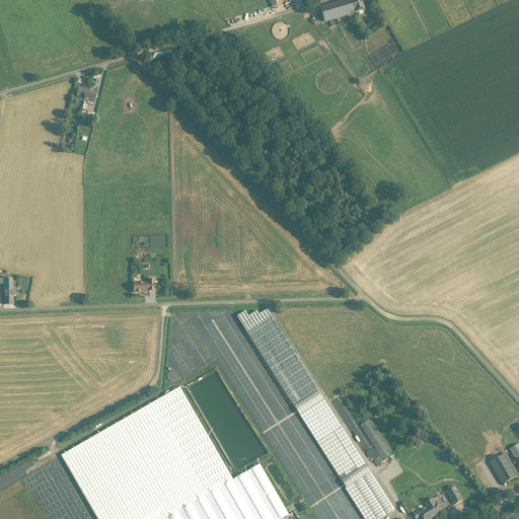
[(351,0),(346,0),(320,8),(324,22),(350,15),(351,17),(352,17),(352,15),(355,14),(355,13),(351,0)]
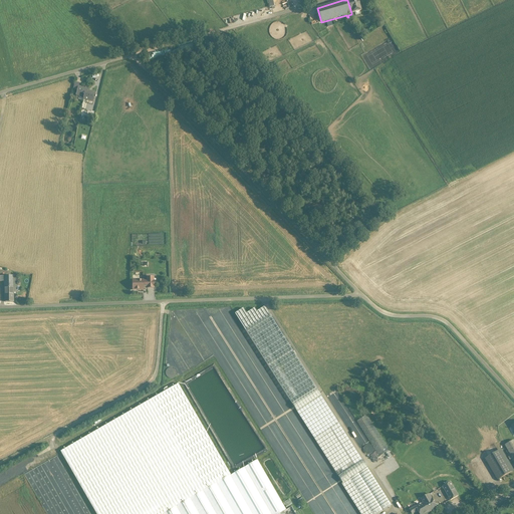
[(357,0),(347,0),(351,13),(360,11),(357,0)]
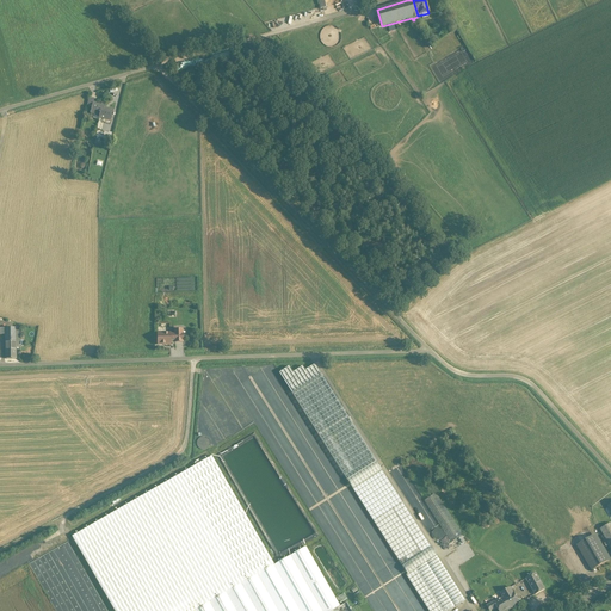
[(113,111),(104,109),(104,106),(93,104),(92,106),(91,113),(94,115),(93,118),(99,119),(99,123),(102,123),(102,122),(110,124),(113,111)]
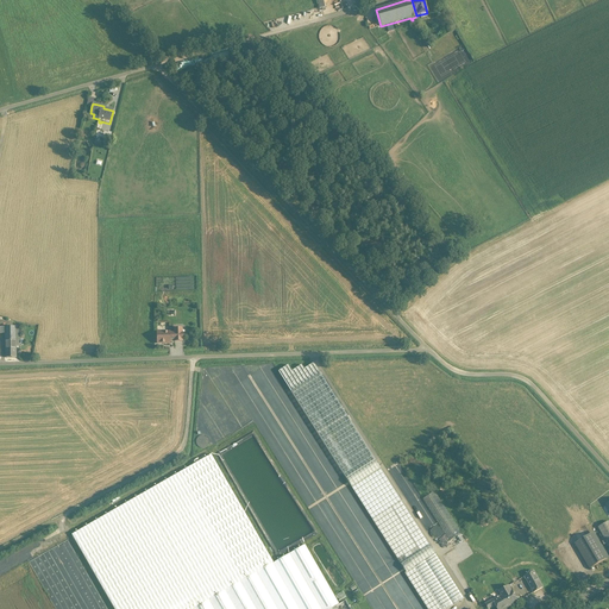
[(12,252),(0,249),(0,289),(2,290),(12,252)]
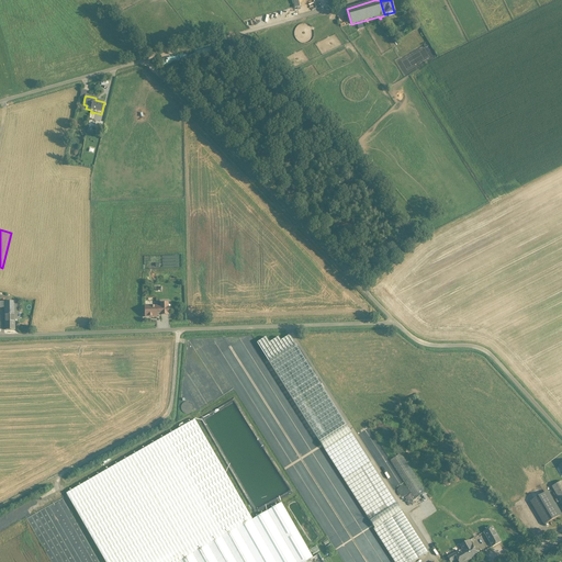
[(14,302),(4,302),(4,308),(4,315),(14,315),(14,302)]
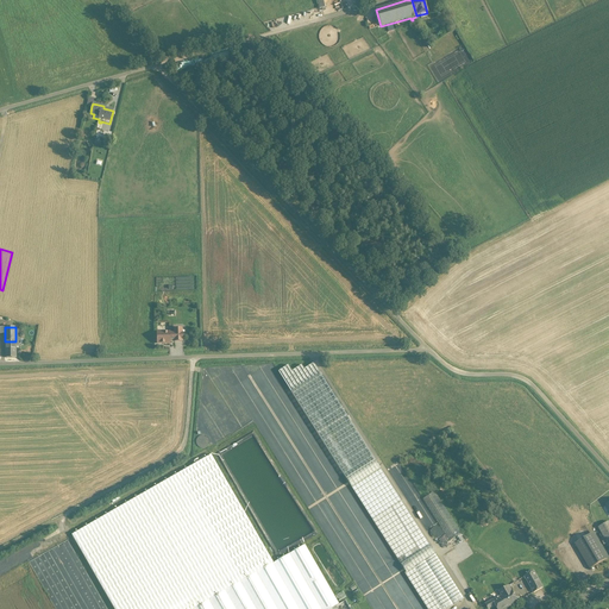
[(182,330),(174,330),(174,333),(170,333),(170,332),(164,333),(158,333),(157,333),(157,344),(158,344),(164,344),(170,344),(170,340),(175,340),(175,341),(182,341),(182,340),(182,333),(182,330)]
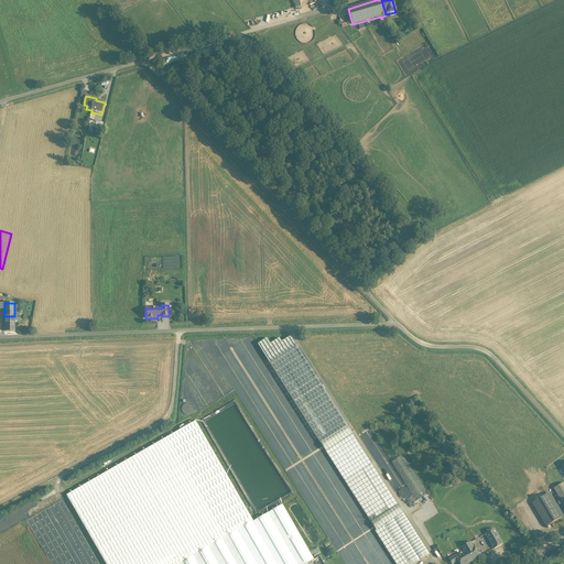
[(14,316),(4,316),(4,332),(14,332),(14,322),(14,316)]
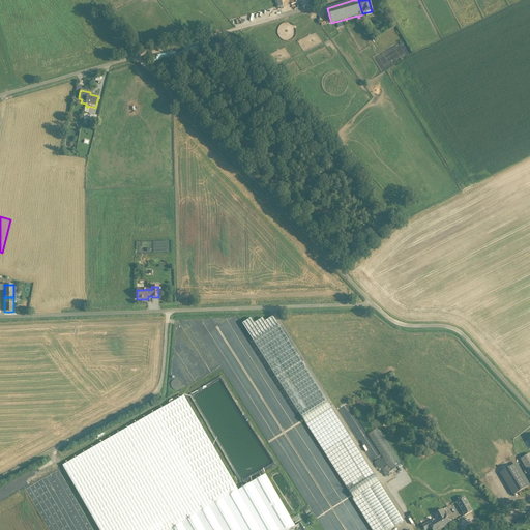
[(331,408),(273,317),(264,322),(262,318),(254,323),(251,318),(242,324),(305,424),(331,408)]
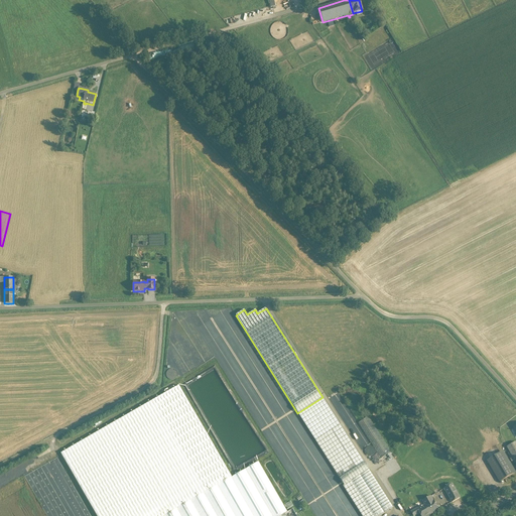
[(178,385),(120,419),(172,511),(190,501),(204,493),(231,478),(231,477),(178,385)]
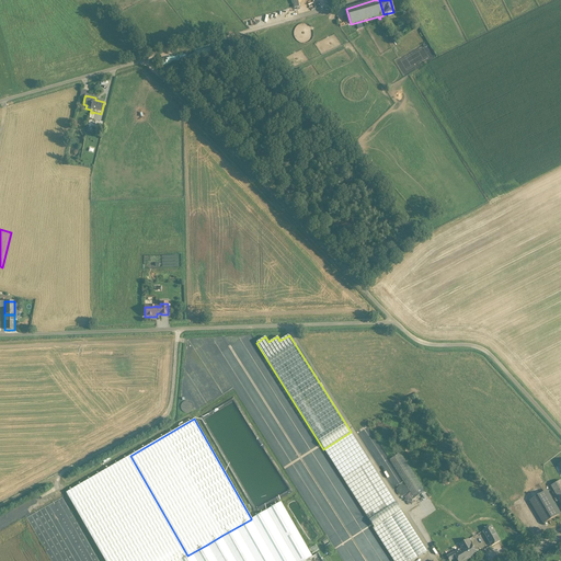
[(351,432),(323,449),(343,479),(362,467),(369,461),(351,432)]
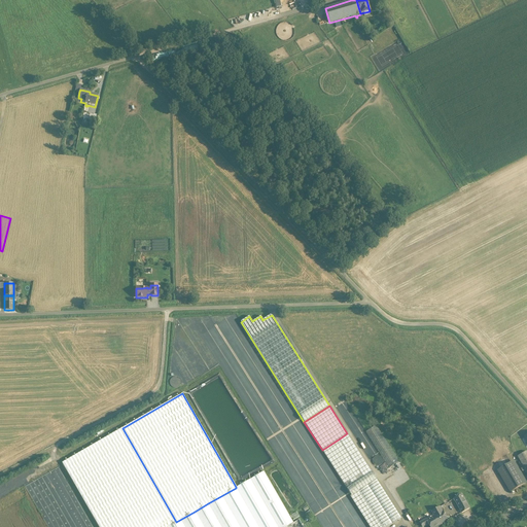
[(376,425),(365,431),(388,467),(394,464),(397,468),(401,466),(376,425)]
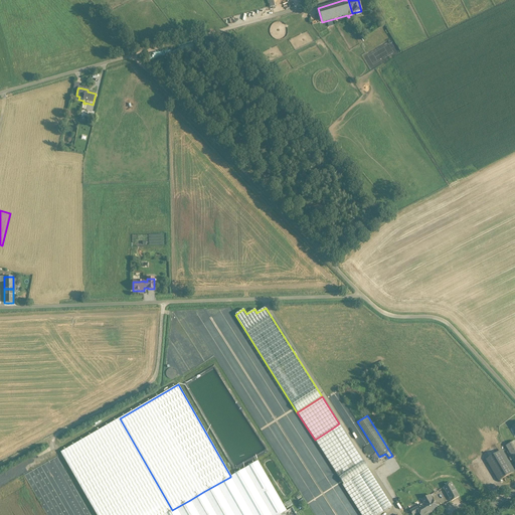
[(163,514),(172,510),(120,418),(60,453),(97,514),(163,514)]
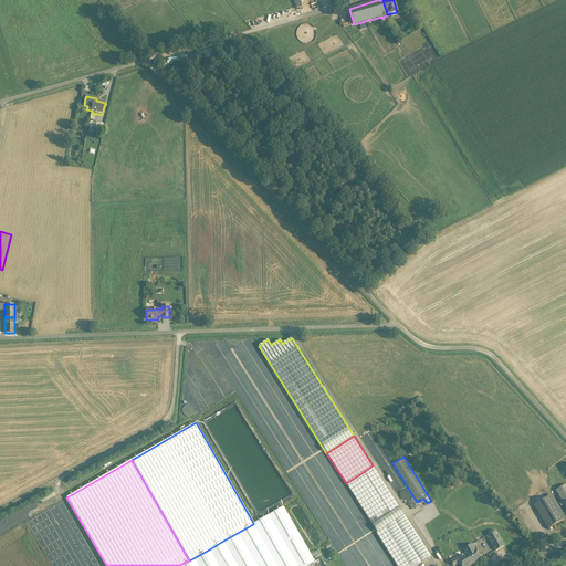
[(400,507),(374,465),(373,465),(365,471),(391,513),(400,507)]
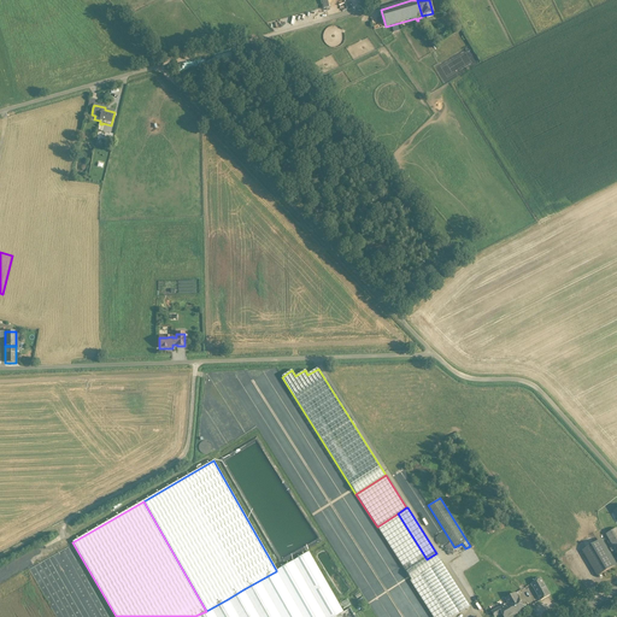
[(427,559),(398,513),(377,527),(406,571),(427,559)]
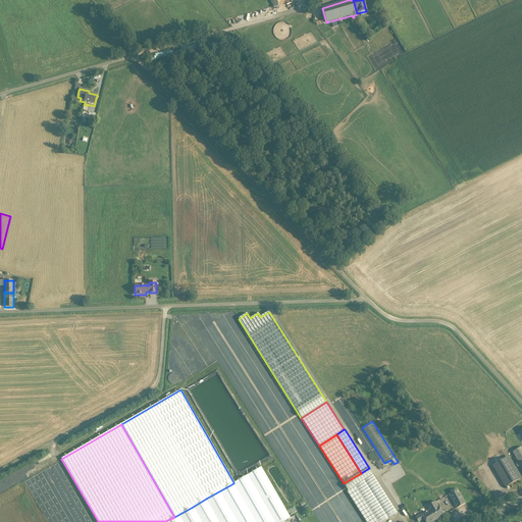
[(299,454),(307,449),(301,437),(297,439),(296,438),(292,441),(299,454)]
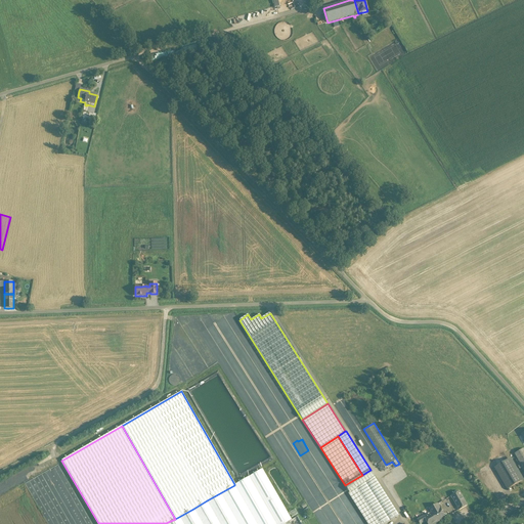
[(523,466),(523,449),(523,448),(515,453),(522,467),(523,466)]
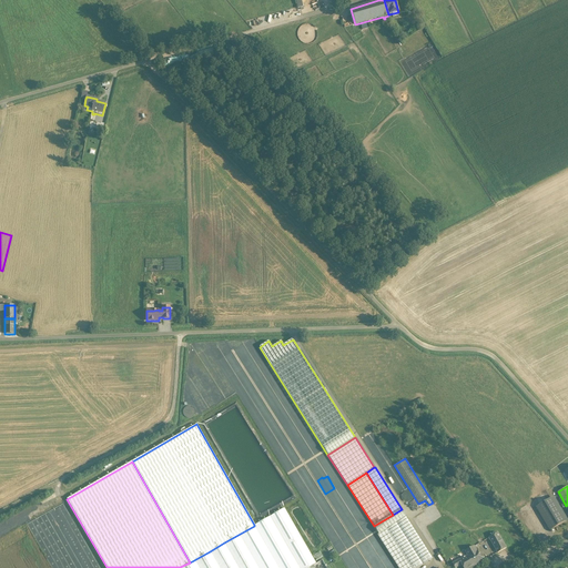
[(413,497),(413,495),(412,493),(411,492),(408,490),(406,490),(404,492),(403,493),(402,495),(402,496),(402,498),(403,500),(405,501),(406,501),(408,501),(411,500),(412,499),(413,497)]
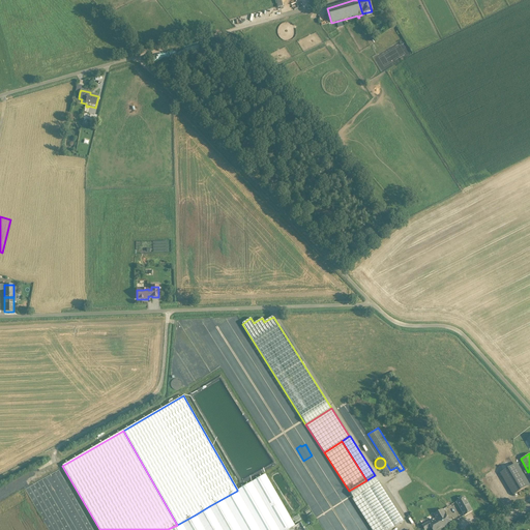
[(529,486),(517,465),(501,473),(513,494),(529,486)]
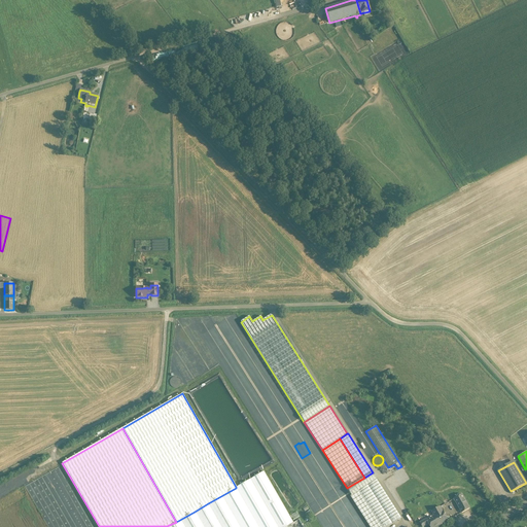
[(92,526),(61,467),(27,485),(48,526),(92,526)]
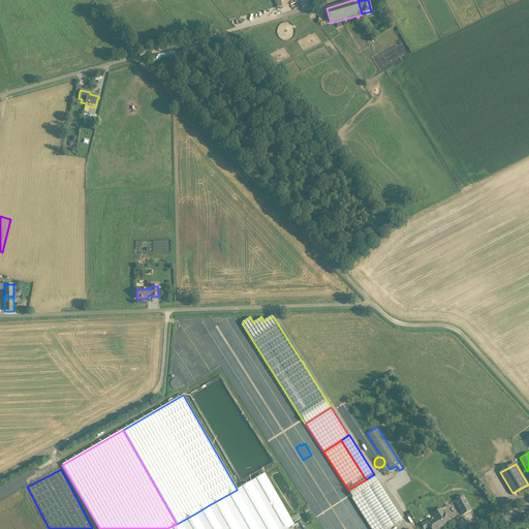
[(294,525),(265,473),(251,481),(278,528),(286,528),(291,527),(294,525)]
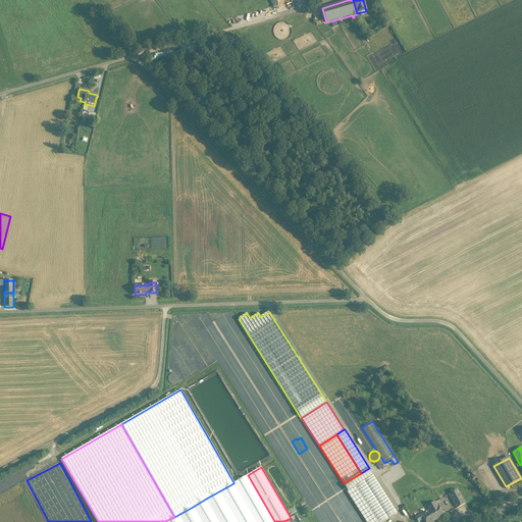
[(361,473),(344,483),(348,490),(355,486),(373,475),(369,468),(361,473)]
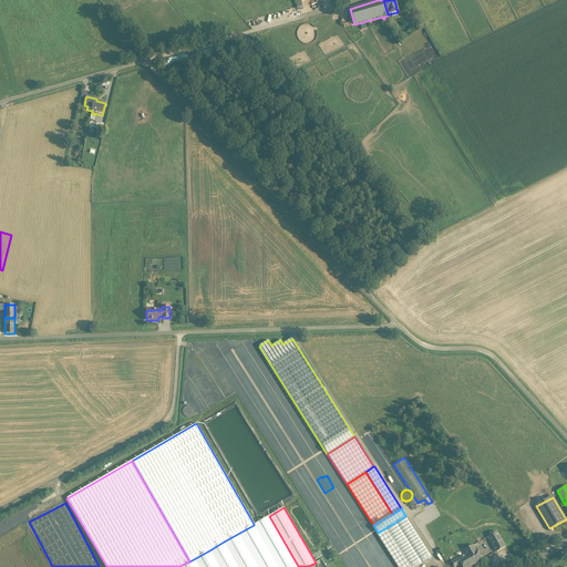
[(298,566),(269,516),(254,524),(254,525),(278,566),(298,566)]
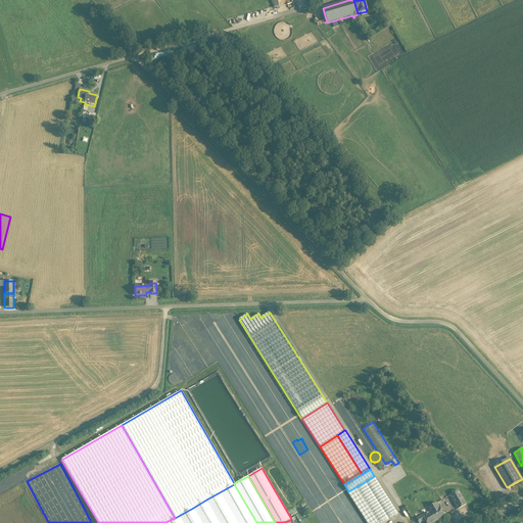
[(383,522),(398,514),(374,476),(355,487),(378,522),(383,522)]
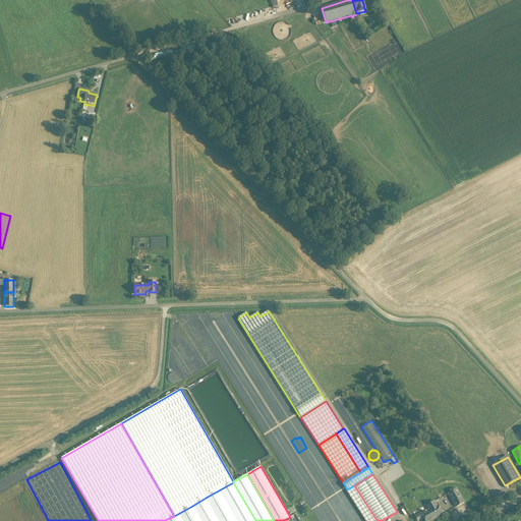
[(255,520),(233,482),(206,498),(219,520),(255,520)]
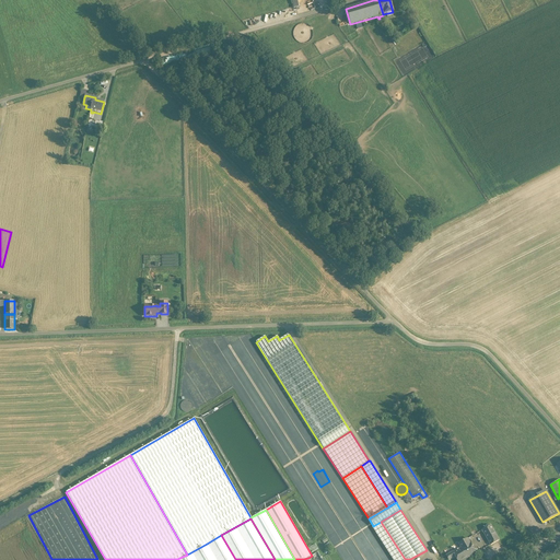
[(405,559),(381,522),(373,526),(373,527),(394,559),(405,559)]
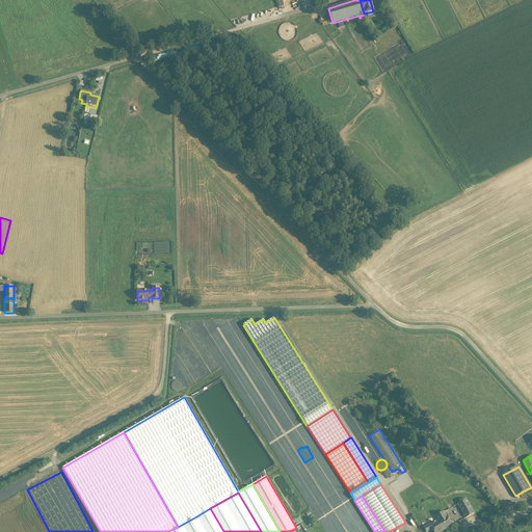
[(467,499),(458,504),(467,519),(475,513),(467,499)]
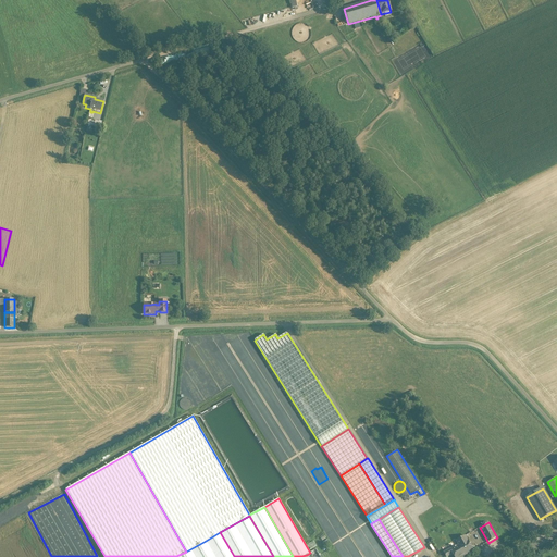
[(234,556),(220,532),(206,541),(214,556),(234,556)]
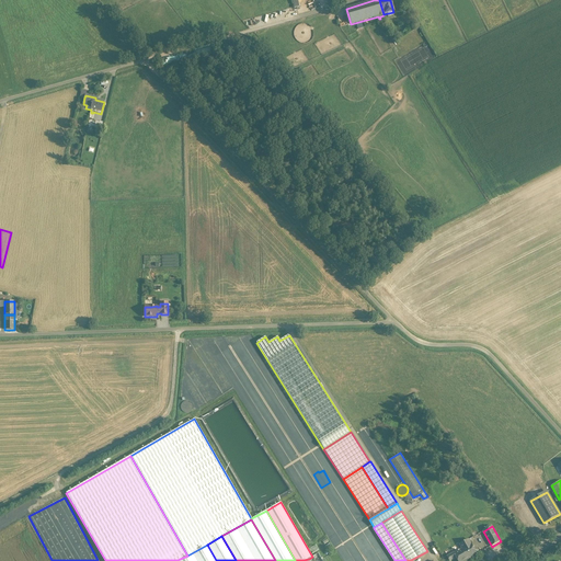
[(471,544),(471,545),(468,539),(460,545),(462,549),(459,550),(458,551),(458,552),(454,553),(458,560),(465,560),(477,554),(471,544)]
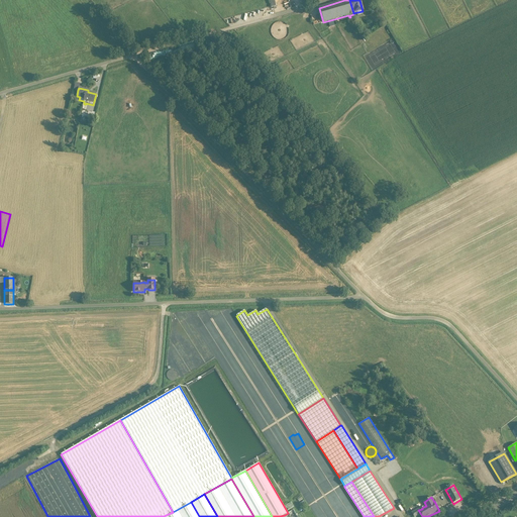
[(173,512),(164,516),(199,516),(191,502),(173,512)]
